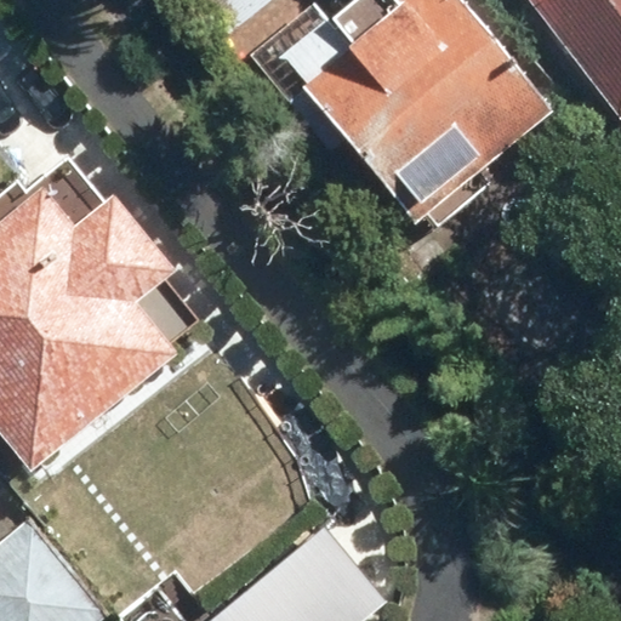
[(182,0),(222,50),(284,0),(182,0)]
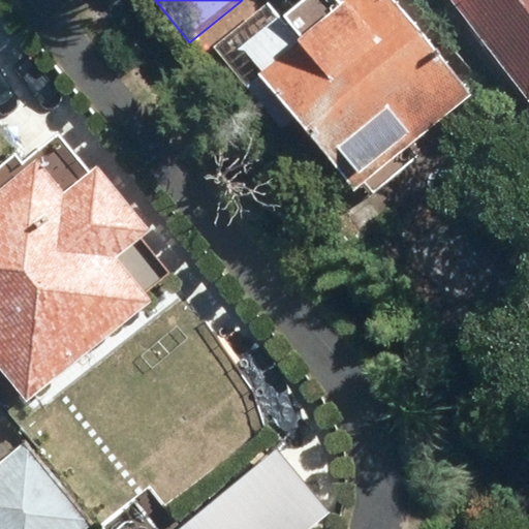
[(299,0),(237,51),(351,192),(365,181),(379,198),(426,160),(414,145),(485,88),(412,0),(349,0),(345,3),(342,0),(299,0)]
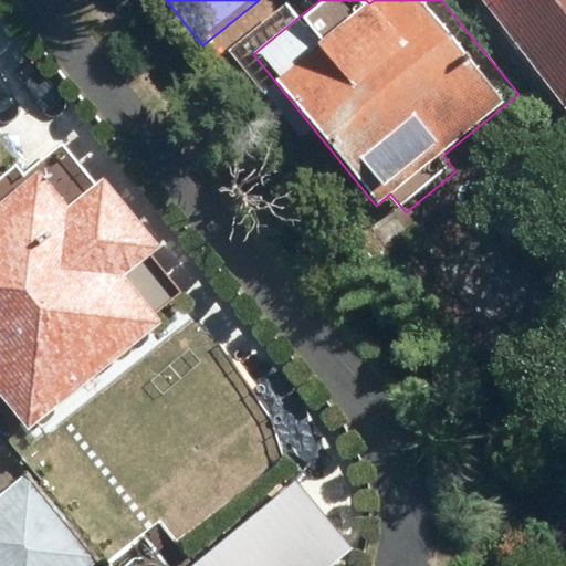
[(565,0),(483,0),(565,98),(565,124),(564,126),(565,127),(565,0)]
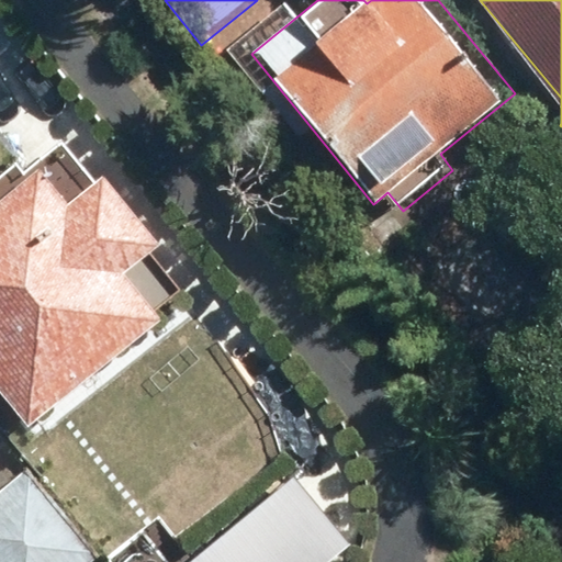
[(0,392),(30,428),(58,407),(165,323),(125,276),(160,246),(103,177),(69,205),(41,170),(0,203),(0,392)]
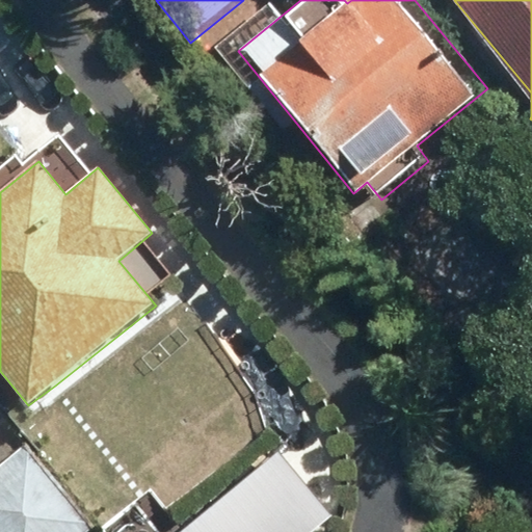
[(86,531),(95,526),(26,445),(5,463),(0,467),(0,531),(86,531)]
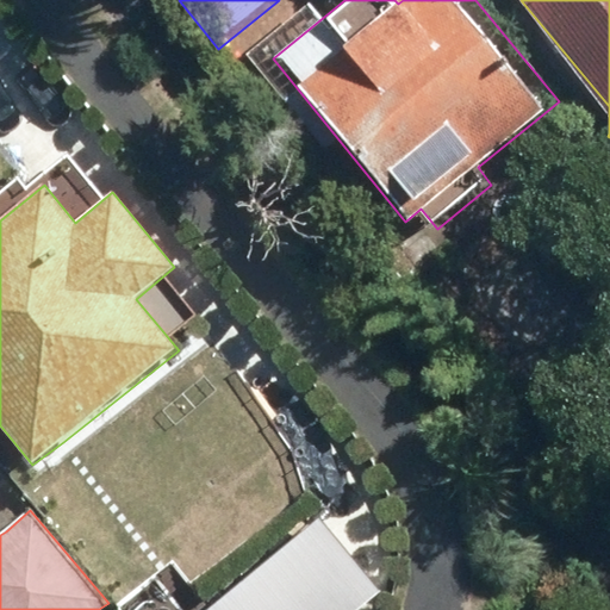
[(319,517),(207,609),(358,609),(381,591),(319,517)]
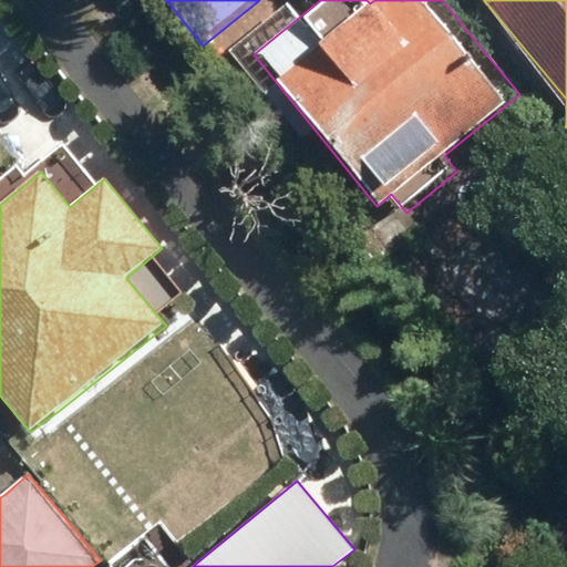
All buildings are outlined.
